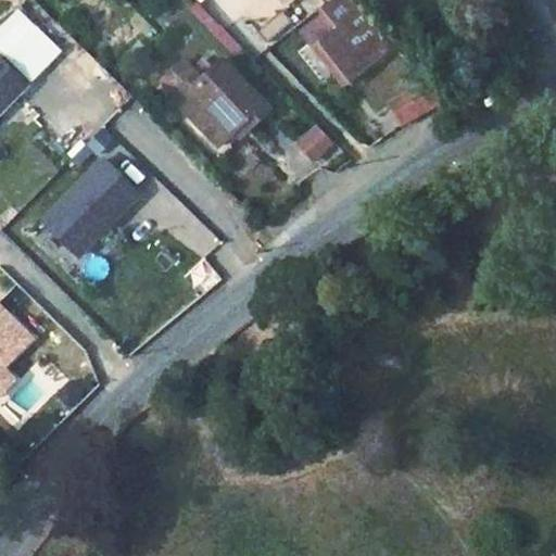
[(335,28),(362,3),(358,0),(332,0),(320,12),(335,28)]
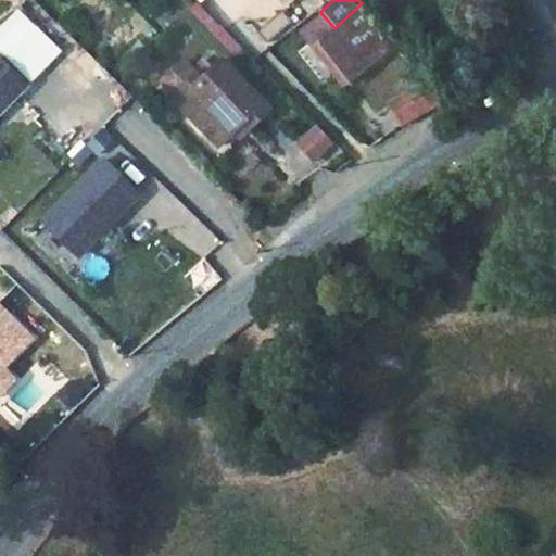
[(311,20),(304,25),(352,80),(378,59),(357,33),(375,19),(362,3),(335,28),(320,12),(311,20)]
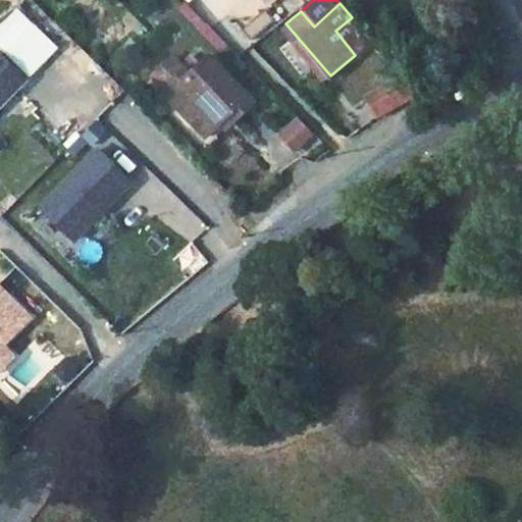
[(335,31),(355,55),(374,41),(352,17),(335,31)]
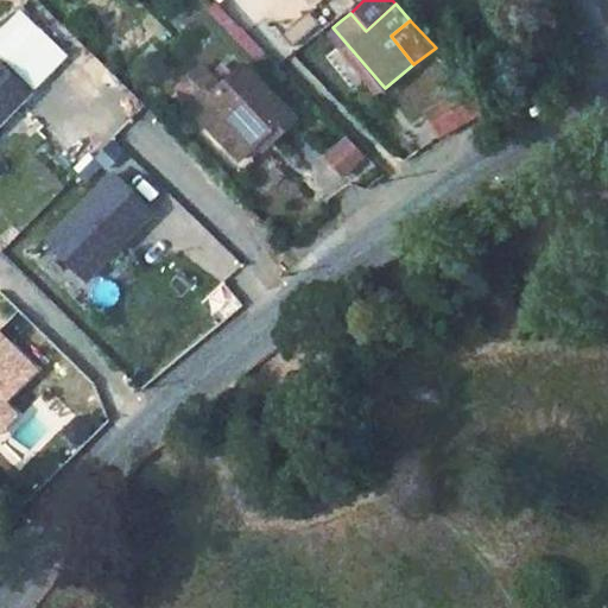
[(385,88),(356,57),(346,64),(373,96),(385,88)]
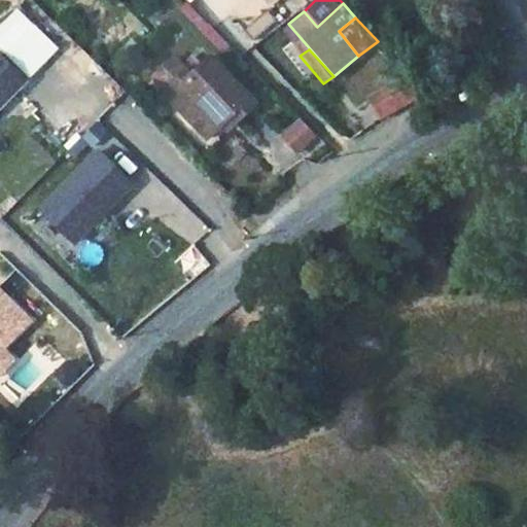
[(150,69),(208,130),(227,111),(236,119),(253,101),(208,54),(190,71),(171,50),(150,69)]
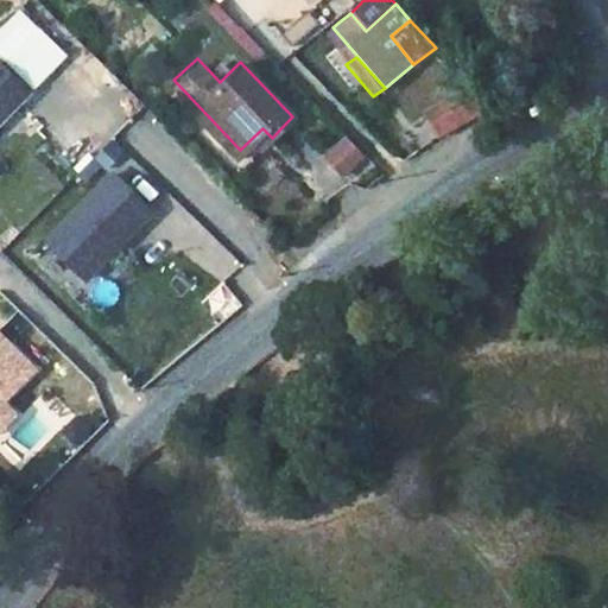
[(0,119),(16,105),(0,89),(0,119)]
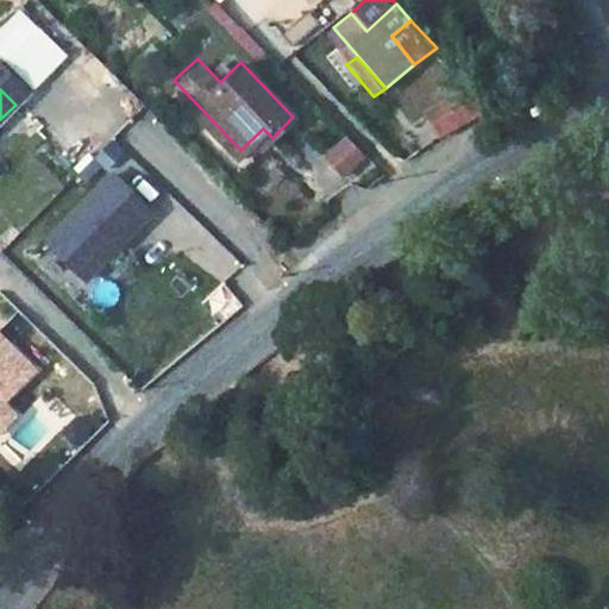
[(470,89),(446,110),(460,126),(462,125),(488,110),(470,89)]
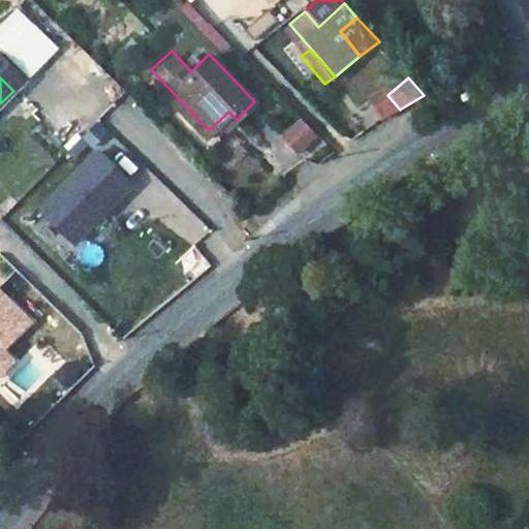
[(379,102),(391,115),(392,115),(400,110),(387,95),(379,102)]
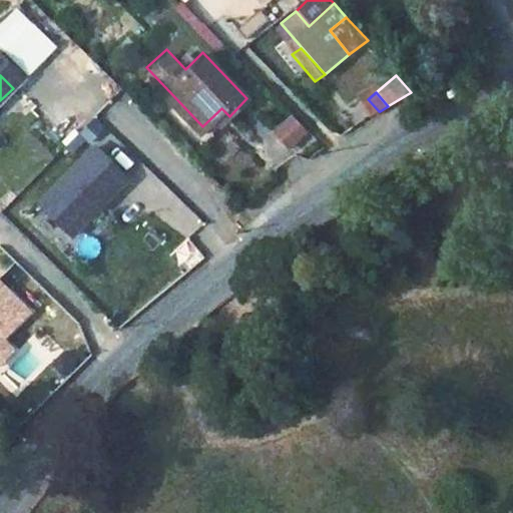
[(128,178),(96,146),(41,201),(73,233),(128,178)]
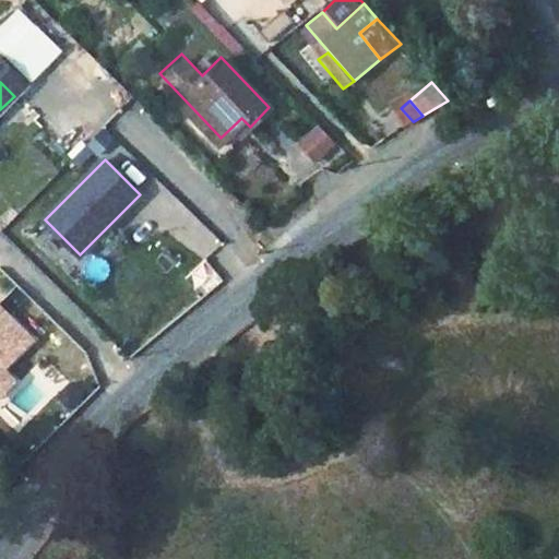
[(0,373),(35,337),(0,304),(0,373)]
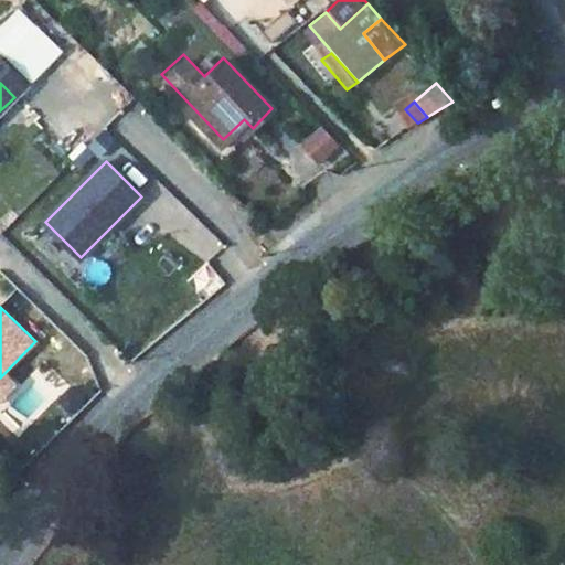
[(0,402),(18,383),(6,372),(0,377),(0,402)]
